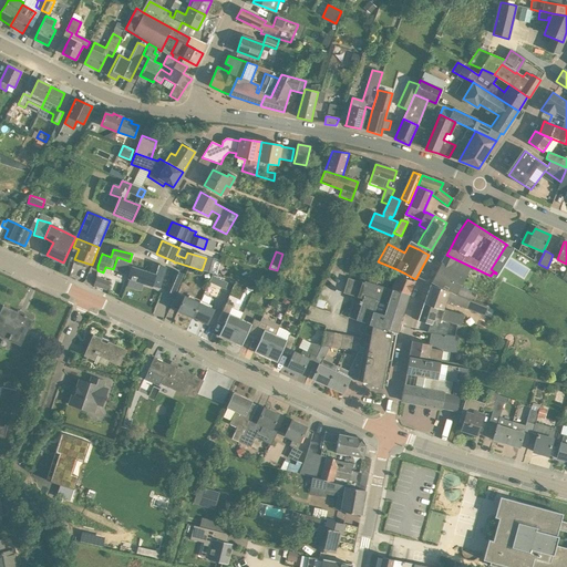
[(152,286),(158,288),(165,267),(152,264),(150,274),(132,267),(129,279),(152,286)]
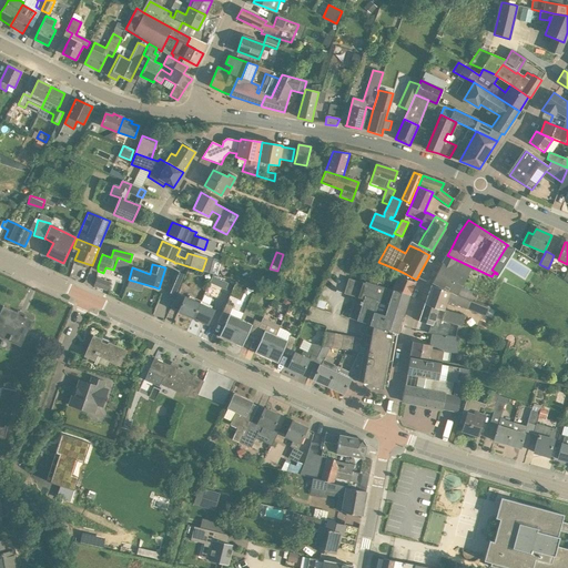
[(460,288),(467,276),(442,264),(432,283),(457,295),(458,296),(489,307),(494,300),(478,294),(477,296),(460,288)]
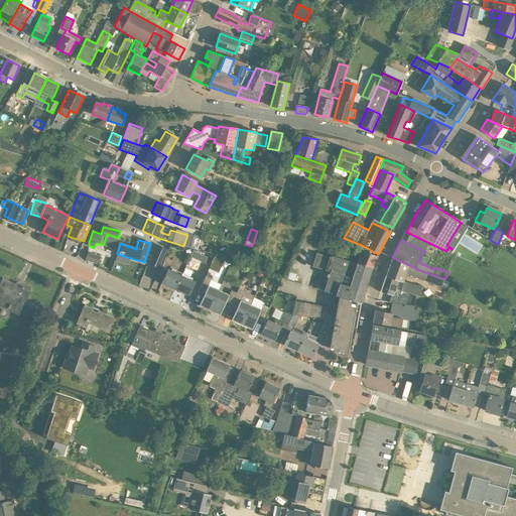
[(150,264),(158,268),(166,249),(158,246),(150,264)]
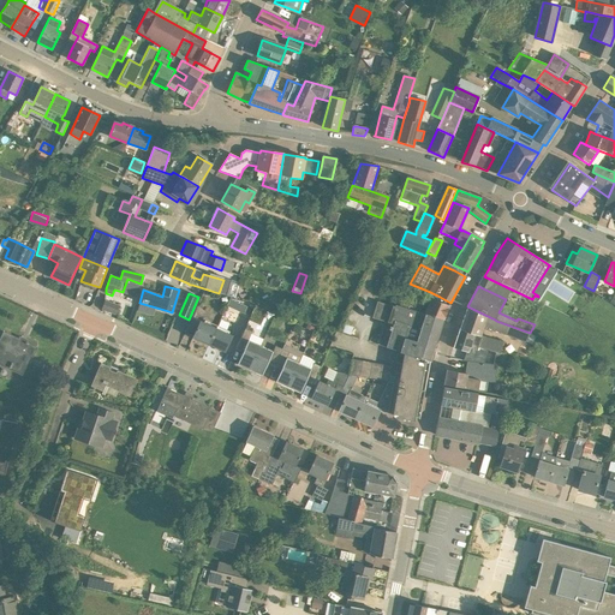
[(401,306),(408,309),(431,316),(443,320),(449,305),(431,298),(431,299),(425,297),(424,300),(418,298),(418,299),(406,296),(401,306)]
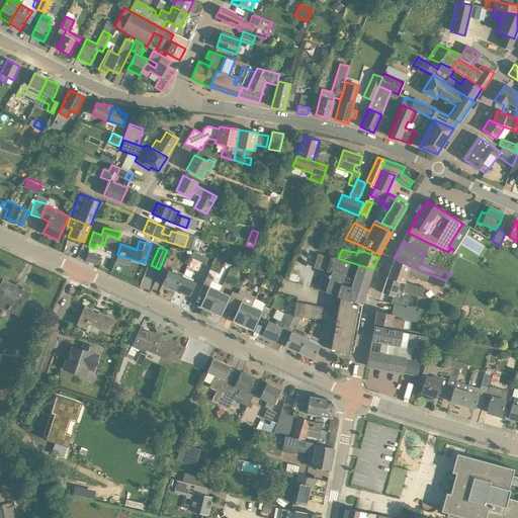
[(97,265),(100,258),(88,253),(85,260),(97,265)]
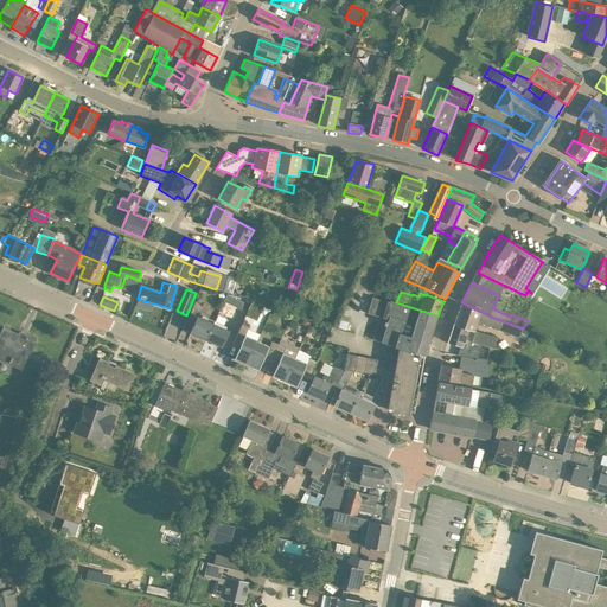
[(422,358),(425,358),(425,357),(438,315),(426,312),(403,305),(396,302),(389,301),(389,302),(372,298),(368,314),(388,320),(385,326),(378,324),(372,340),(394,347),(394,349),(398,350),(422,357),(422,358)]
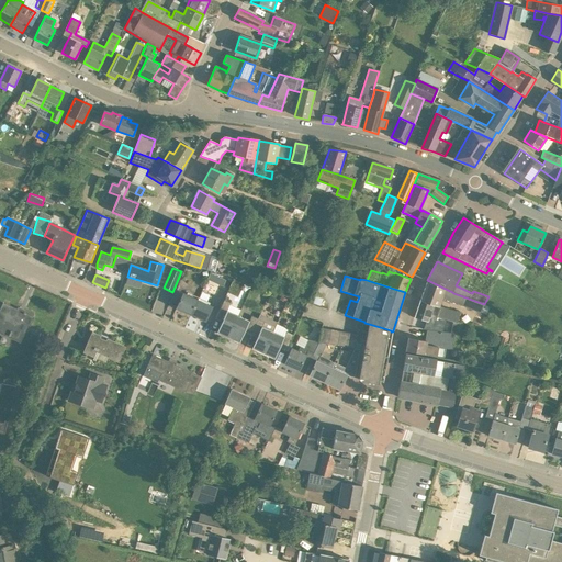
[(453,293),(452,292),(437,287),(427,282),(419,301),(438,306),(440,301),(446,302),(447,299),(481,312),(484,304),(453,293)]
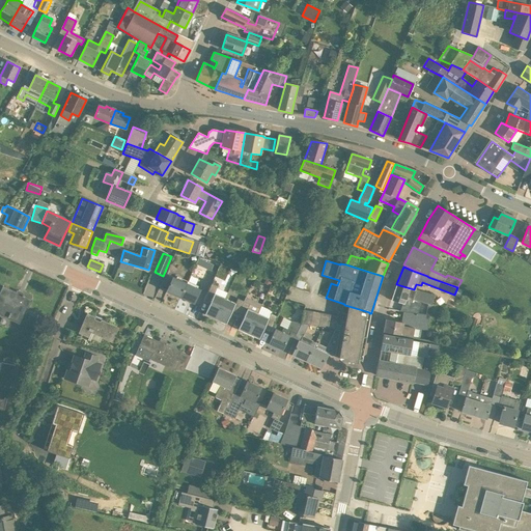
[(144,294),(155,297),(162,277),(151,273),(144,294)]
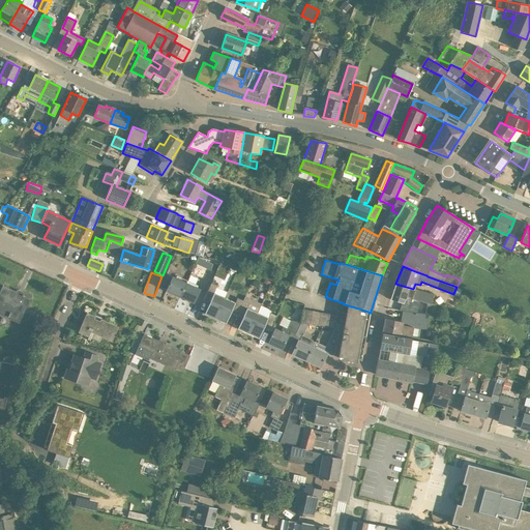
[(167,290),(167,291),(180,297),(186,284),(166,274),(159,287),(167,290)]
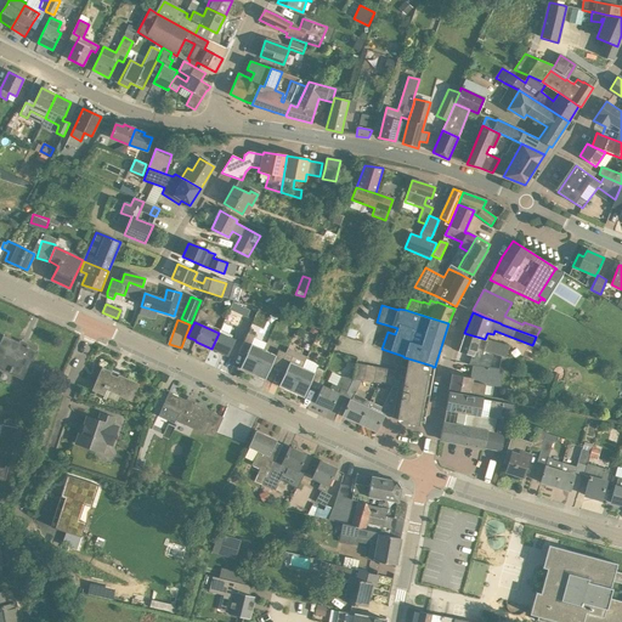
[(255,335),(248,332),(238,355),(244,357),(239,368),(253,374),(264,350),(250,344),(255,335)]
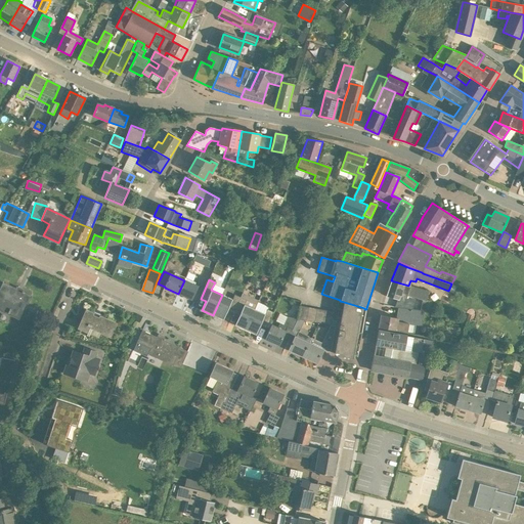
[(184,280),(178,294),(191,300),(198,287),(184,280)]
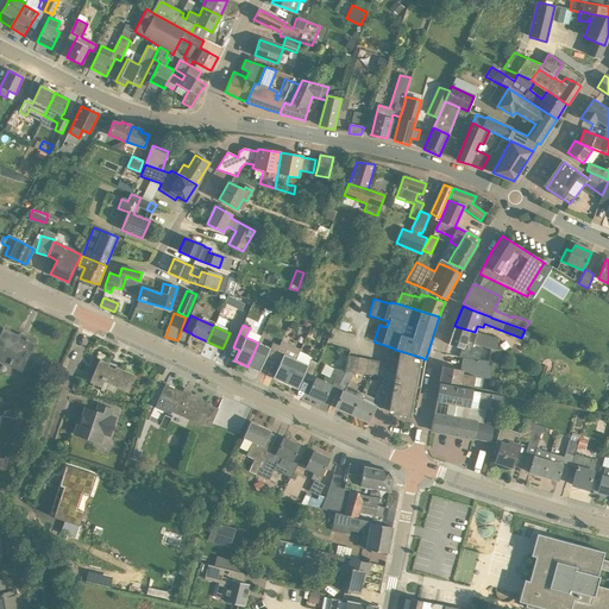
[(472,343),(475,332),(454,326),(445,356),(464,358),(493,363),(498,364),(500,351),(494,350),(472,343)]
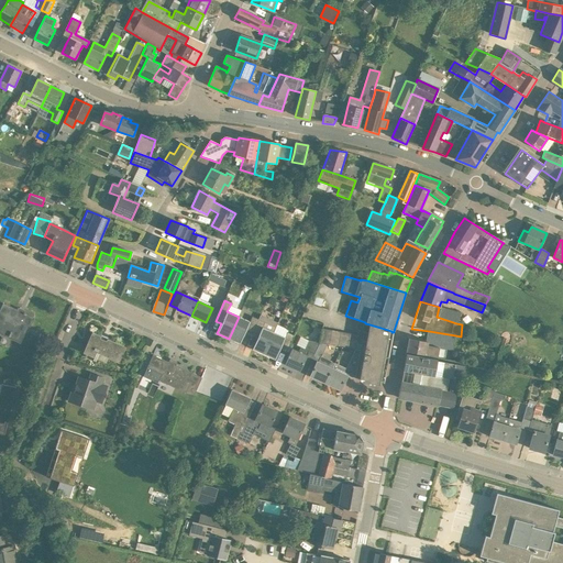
[(2,304),(0,309),(0,332),(8,337),(10,337),(19,341),(26,326),(30,328),(34,318),(25,315),(26,315),(2,304)]
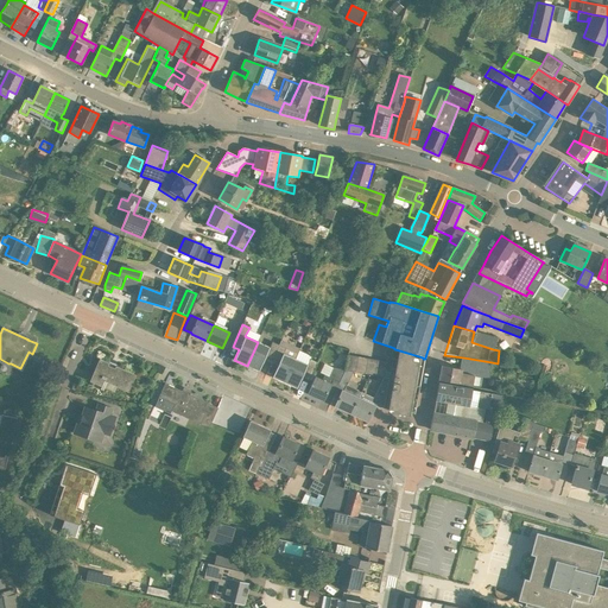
[(472,342),(493,349),(496,339),(474,331),(472,342)]
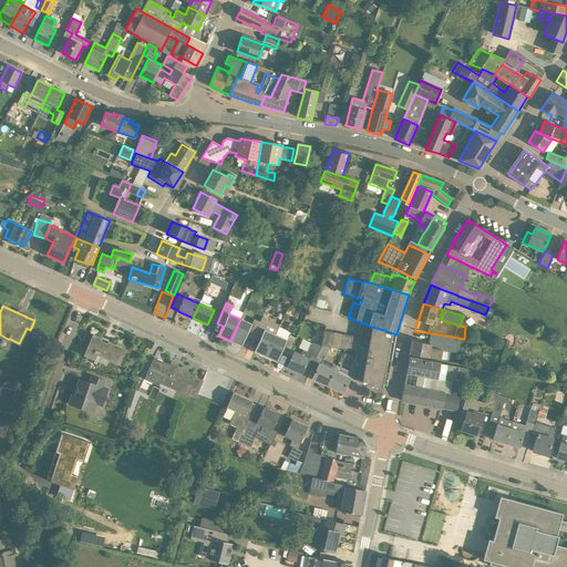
[(251,325),(240,319),(230,341),(241,347),(246,337),(253,339),(260,322),(254,319),(251,325)]
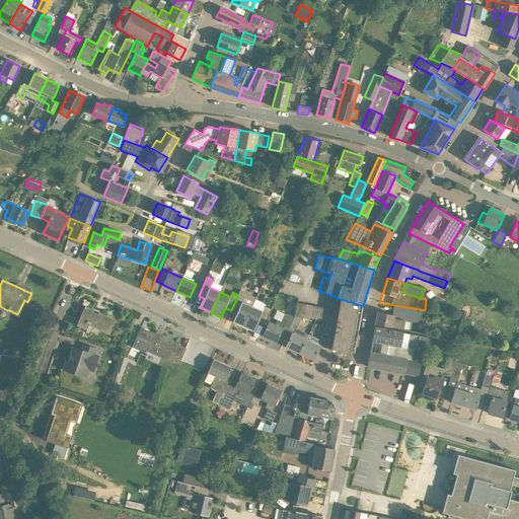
[(232,322),(242,327),(252,307),(254,302),(253,302),(251,306),(241,302),(244,297),(238,295),(231,310),(236,313),(232,322)]
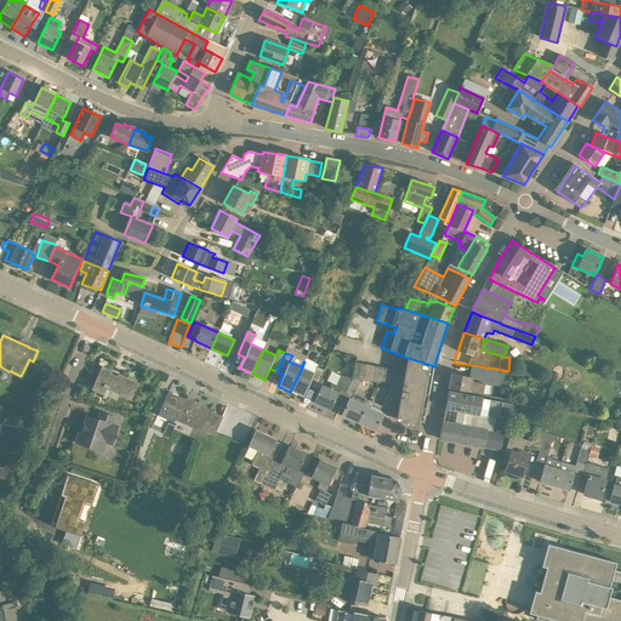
[(396,396),(392,417),(404,420),(403,422),(417,426),(419,422),(423,423),(433,370),(434,366),(432,366),(432,365),(408,358),(406,362),(405,366),(402,365),(400,371),(398,380),(396,396)]
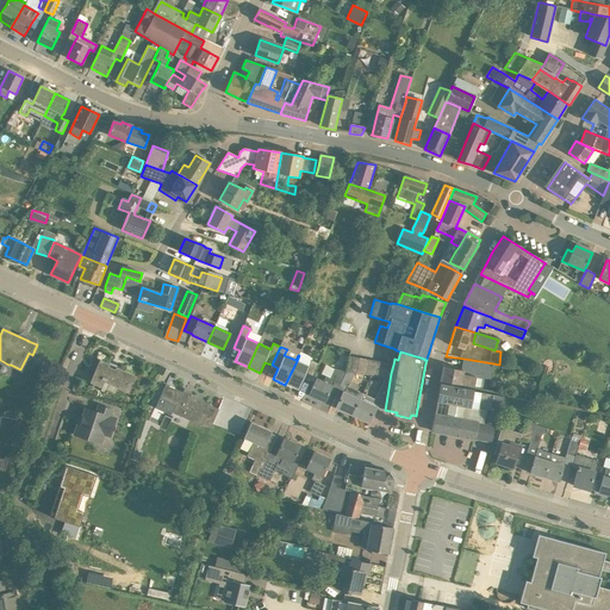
[(347,372),(356,374),(359,358),(349,356),(347,372)]
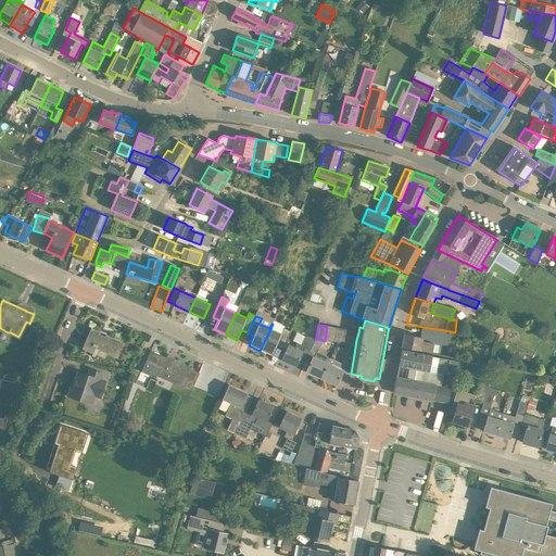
[(325,341),(333,342),(336,328),(327,326),(325,341)]
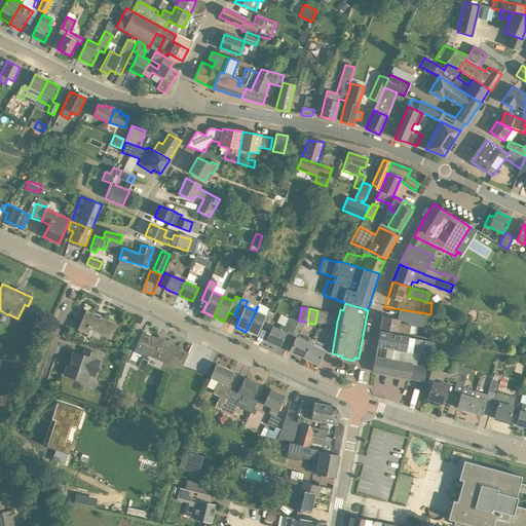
[(379,329),(409,335),(410,326),(423,328),(425,313),(401,309),(399,320),(382,316),(379,329)]
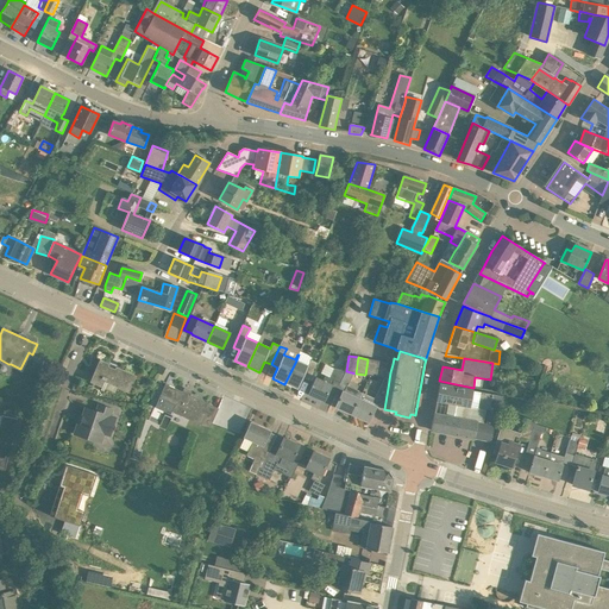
[(136,376),(115,368),(114,370),(108,366),(110,364),(100,359),(89,382),(102,388),(106,380),(120,385),(118,389),(129,394),(136,376)]
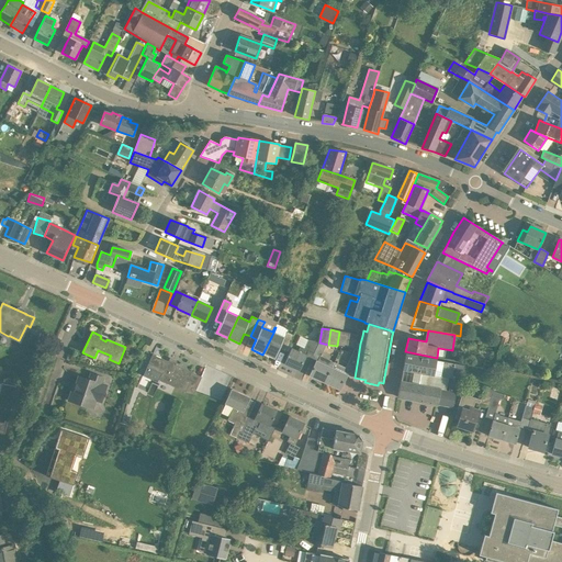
[(284,337),(273,333),(262,355),(274,359),(279,349),(285,352),(293,335),(287,332),(284,337)]
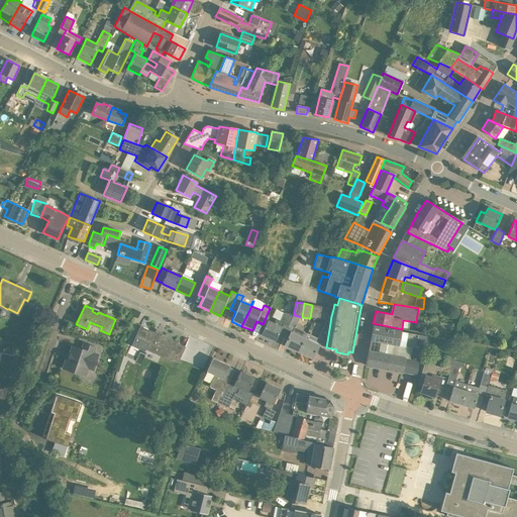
[(310,318),(318,320),(321,306),(312,305),(310,318)]
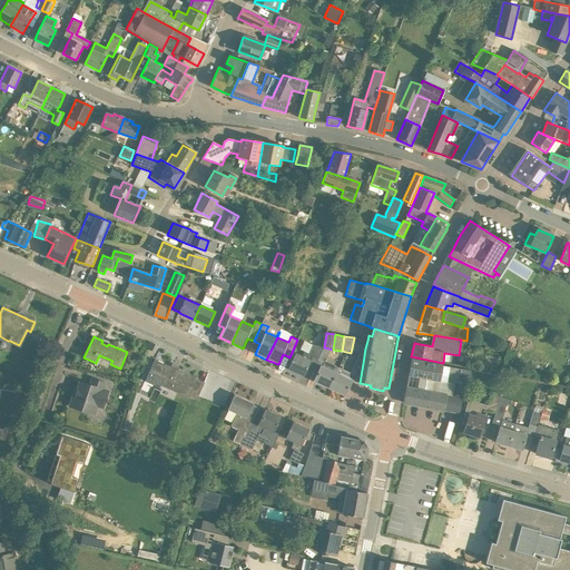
[(360,354),(361,347),(363,340),(354,337),(351,353),(360,354)]
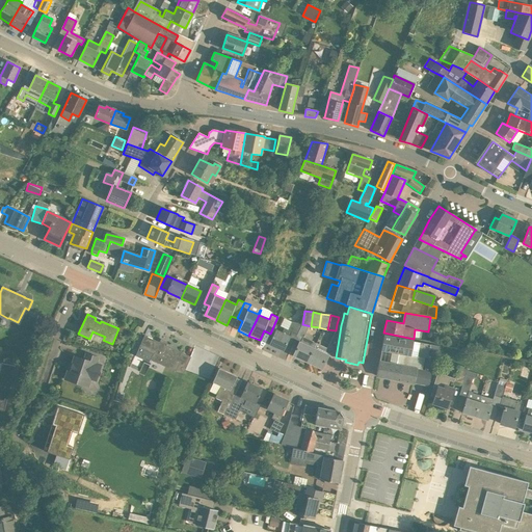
[(291,333),(297,336),(301,324),(291,322),(288,330),(284,328),(282,333),(276,330),(269,345),(283,351),(289,337),(291,333)]
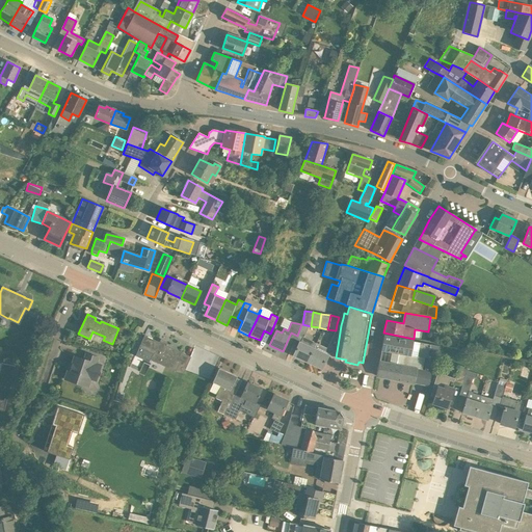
[(293,355),(308,363),(316,343),(303,338),(309,326),(301,324),(297,336),(302,338),(300,343),(299,343),(293,355)]
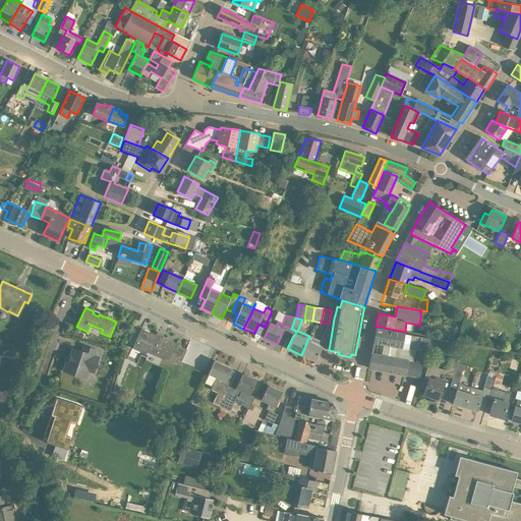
[(141,329),(137,337),(151,343),(147,352),(171,364),(179,366),(186,350),(141,329)]
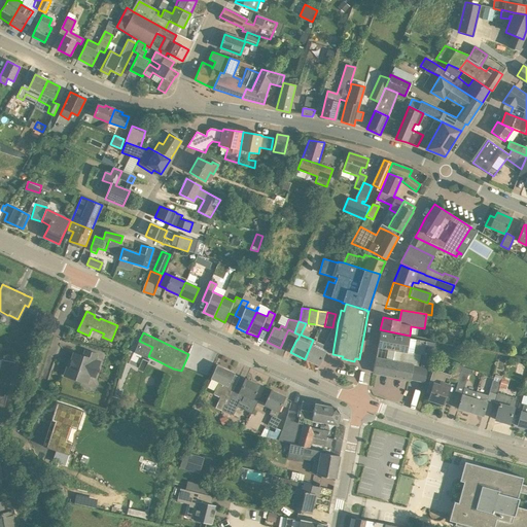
[(434,343),(380,332),(377,346),(423,355),(425,347),(433,348),(434,343)]
